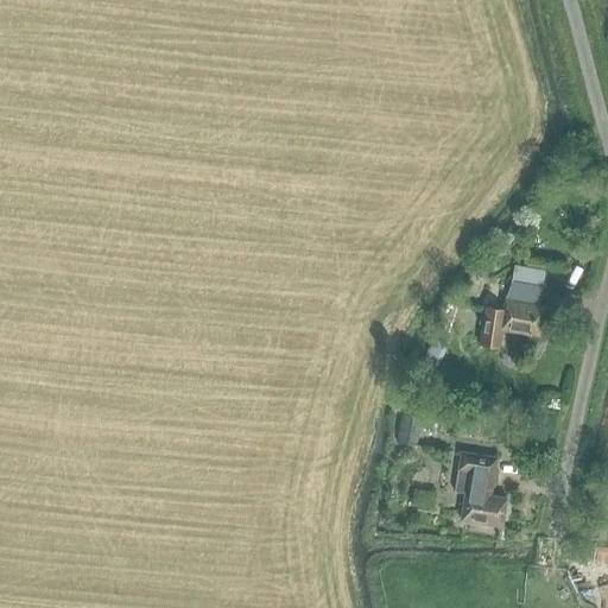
[(512,246),(524,233),(512,222),(501,235),(512,246)]
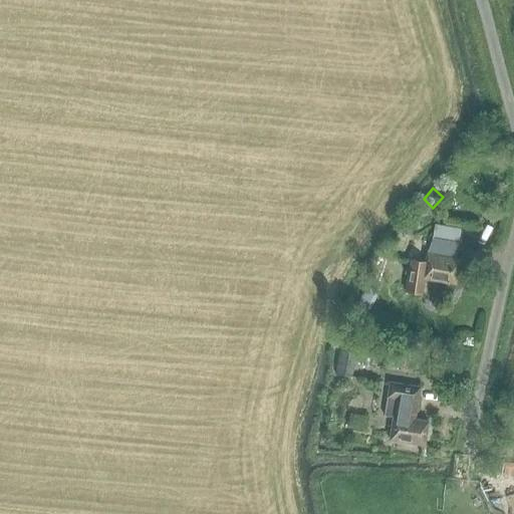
[(455,259),(458,243),(461,227),(435,223),(432,239),(429,239),(426,262),(411,259),(406,291),(422,294),(424,278),(455,284),(459,260),(455,259)]
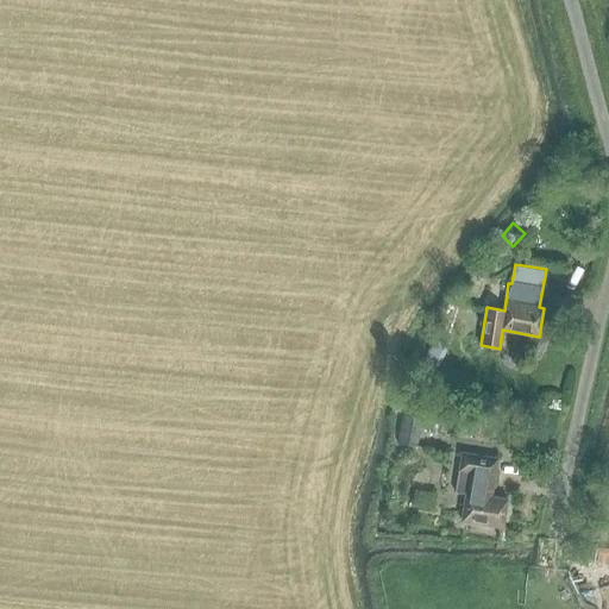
[(439,368),(449,345),(433,339),(420,368),(432,374),(435,365),(439,368)]
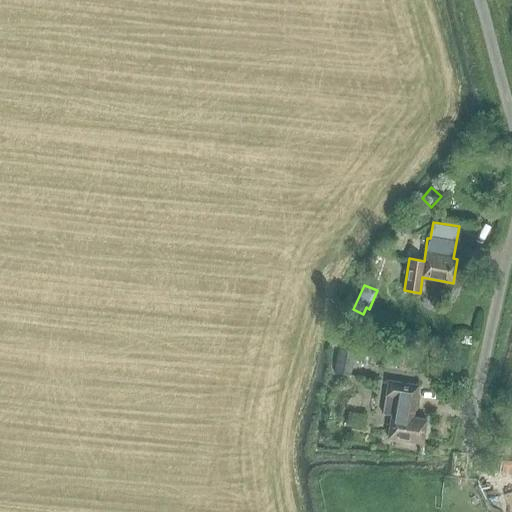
[(350,375),(354,351),(338,349),(334,373),(350,375)]
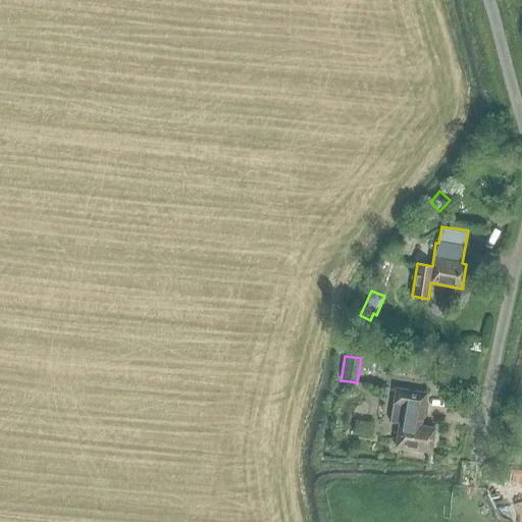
[(396,388),(394,403),(390,421),(400,422),(396,447),(430,453),(434,428),(421,425),(426,394),(396,388)]
